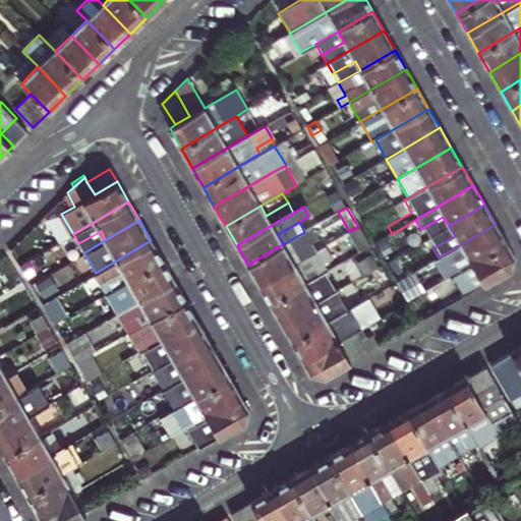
[(507,243),(496,224),(439,257),(449,277),(507,243)]
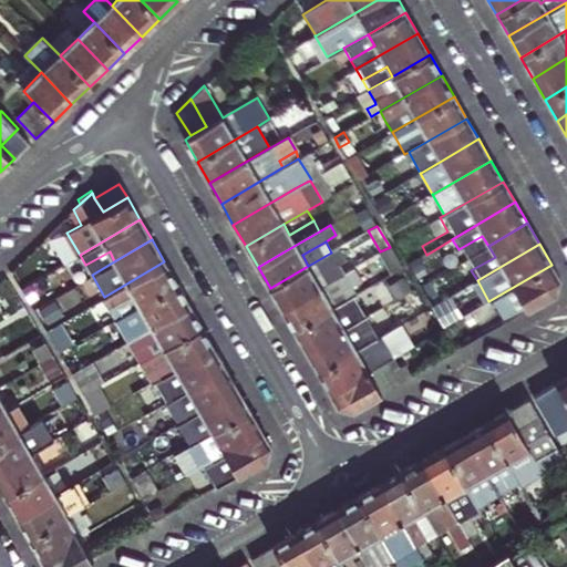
[(379,254),(391,274),(402,268),(390,247),(380,251),(379,254)]
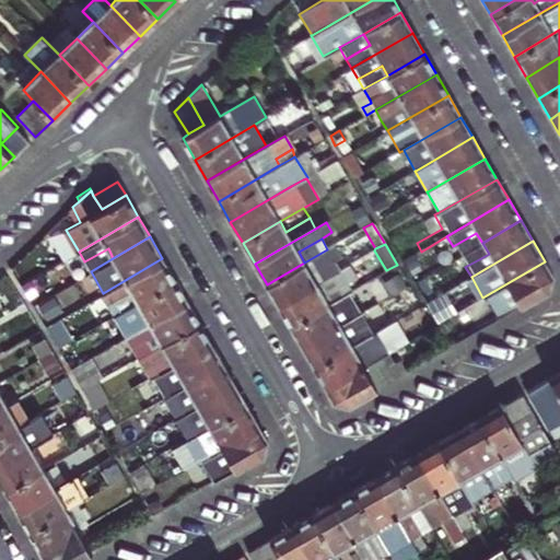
[(310,273),(334,259),(327,249),(304,263),(310,273)]
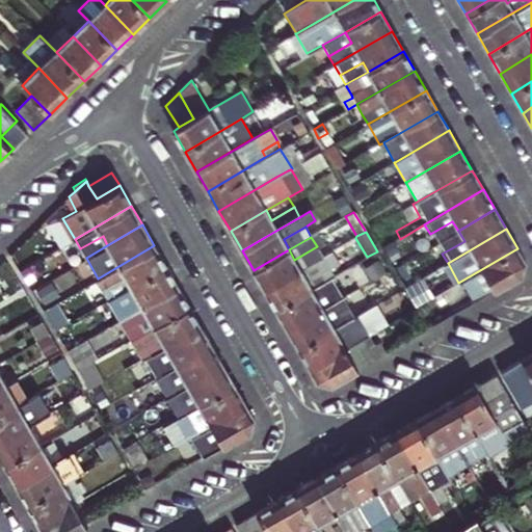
[(108,298),(165,266),(154,245),(98,278),(96,280),(107,299),(108,298)]
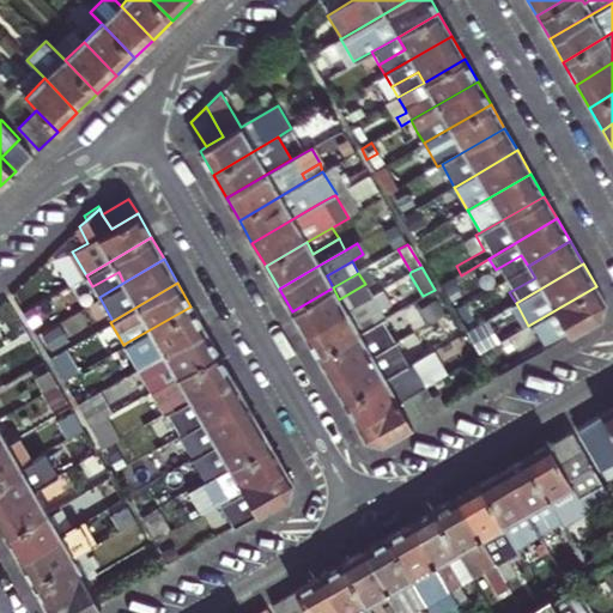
[(304,334),(371,296),(365,284),(339,299),(333,287),(292,311),(304,334)]
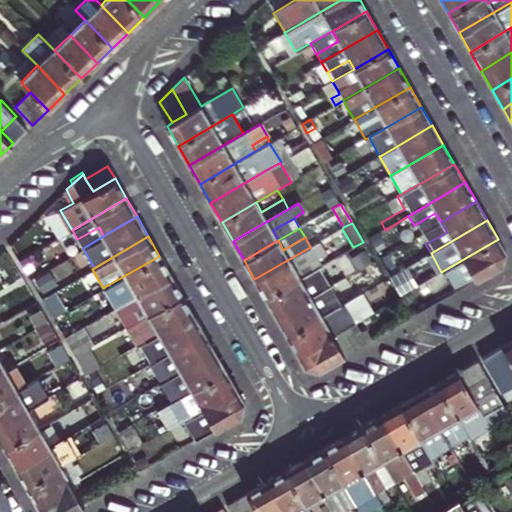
[(504,251),(498,239),(446,270),(458,290),(500,266),(504,251)]
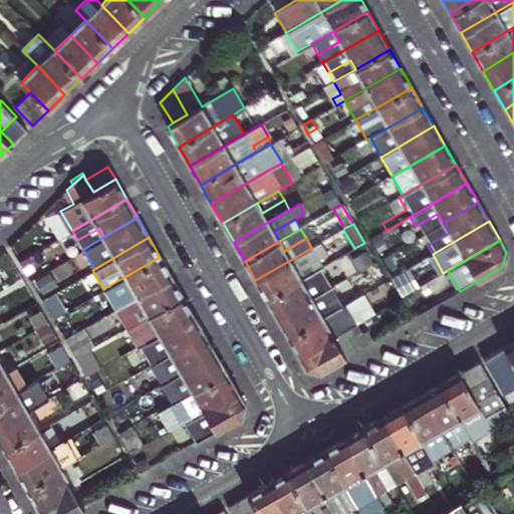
[(255,280),(266,300),(301,280),(319,269),(314,262),(323,256),(316,245),(311,248),(255,280)]
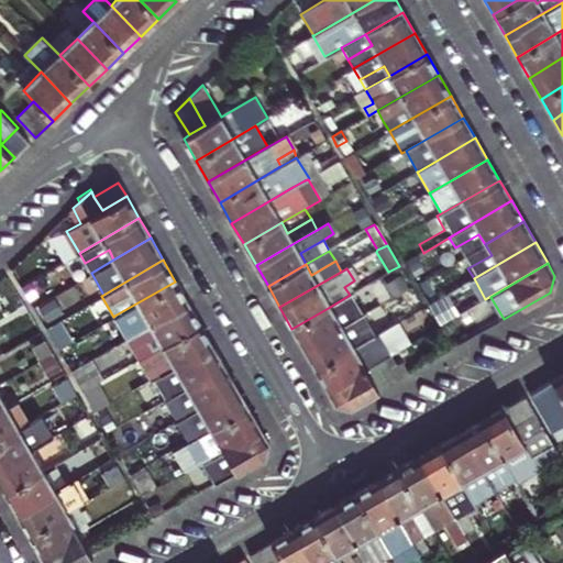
[(188,302),(175,282),(114,316),(128,338),(188,302)]
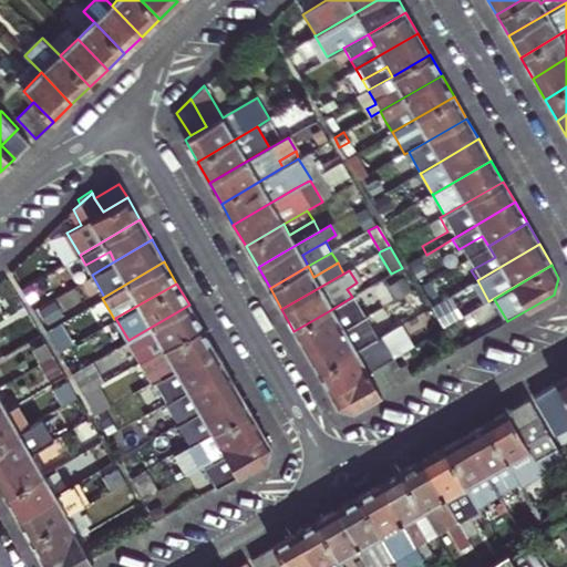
[(352,297),(332,309),(294,331),(306,352),(331,337),(368,316),(374,311),(369,301),(358,308),(352,297)]
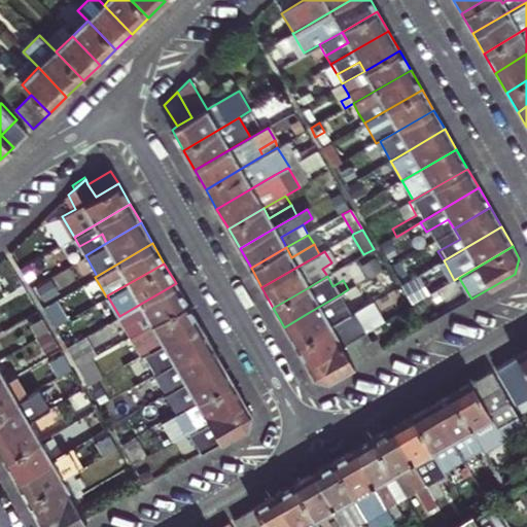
[(417,277),(401,285),(409,299),(413,305),(428,295),(417,277)]
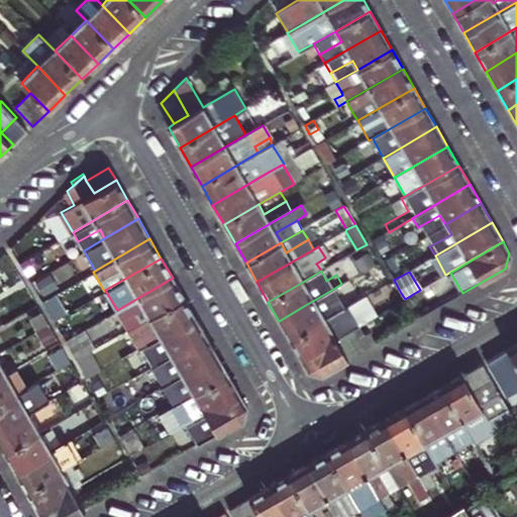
[(184,298),(173,278),(117,310),(128,329),(184,298)]
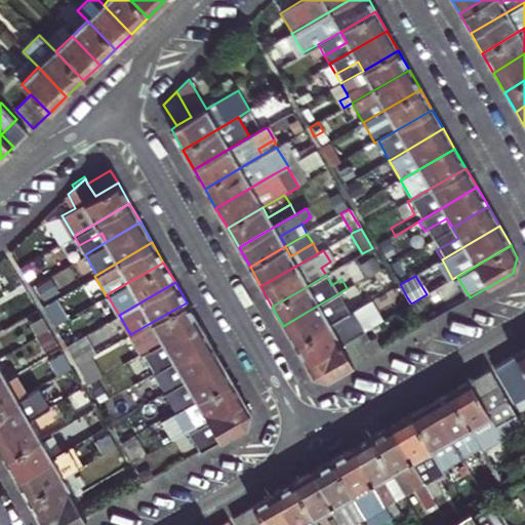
[(294,346),(330,325),(324,314),(347,303),(340,292),(307,312),(283,326),(294,346)]
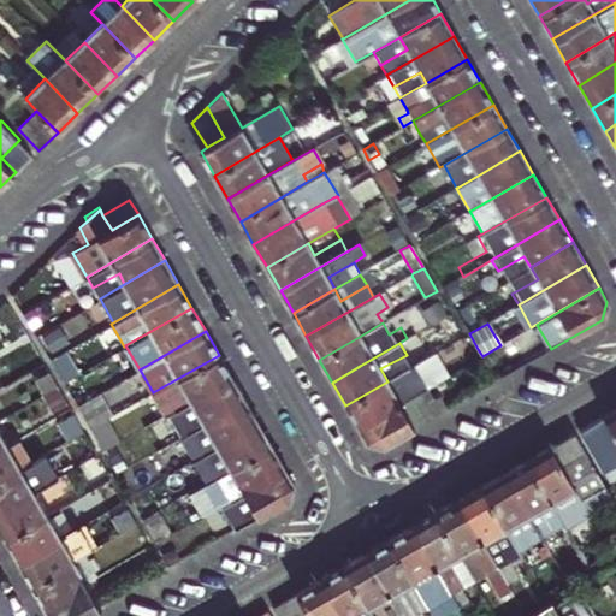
[(65,350),(49,359),(64,383),(78,373),(65,350)]
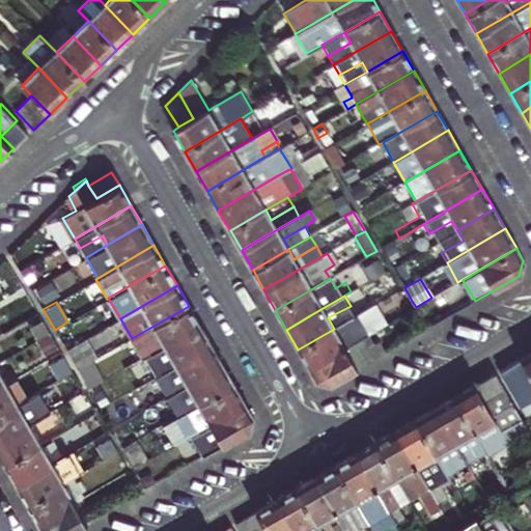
[(200,325),(189,306),(132,338),(143,358),(200,325)]
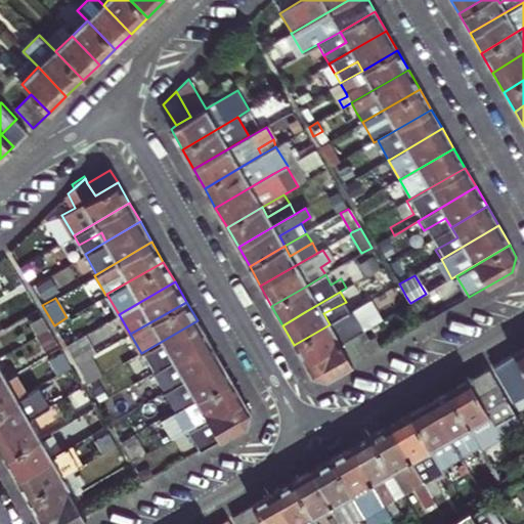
[(357,321),(351,311),(330,324),(336,335),(357,321)]
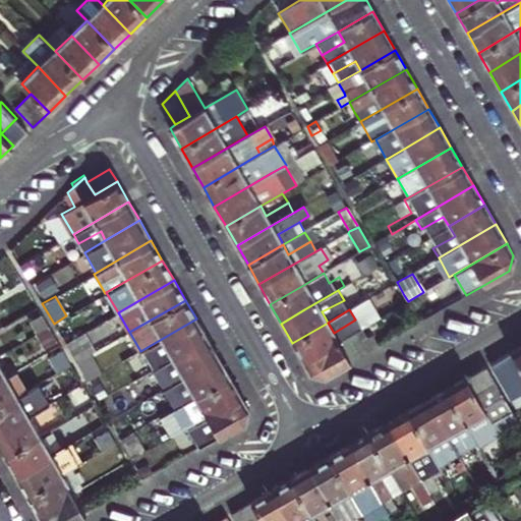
[(207,338),(196,319),(140,351),(152,370),(207,338)]
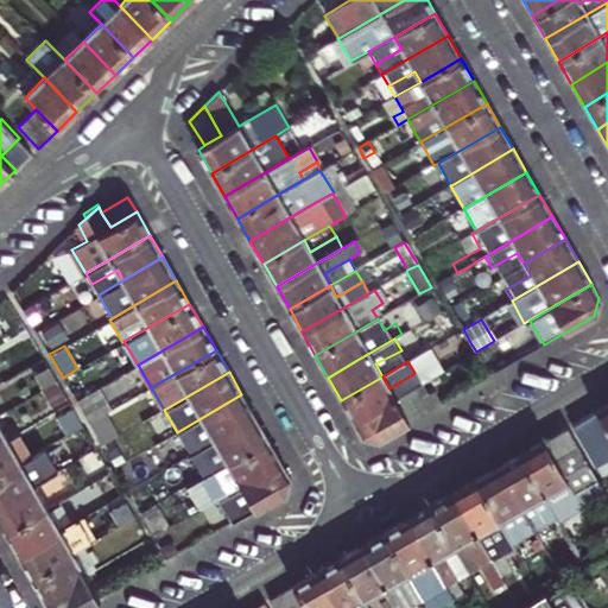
[(354,422),(420,384),(415,373),(390,388),(382,377),(341,400),(354,422)]
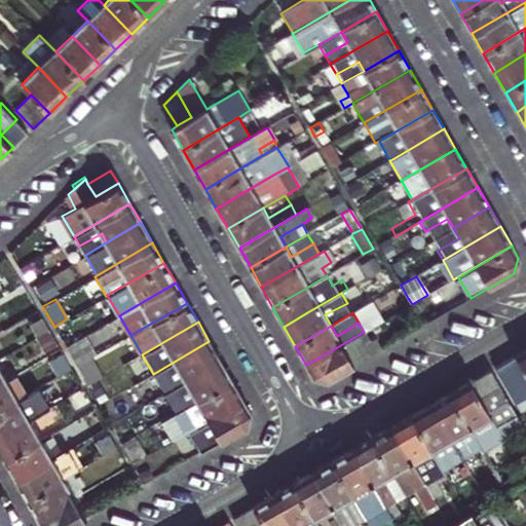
[(364,332),(306,365),(312,377),(328,380),(376,352),(364,332)]
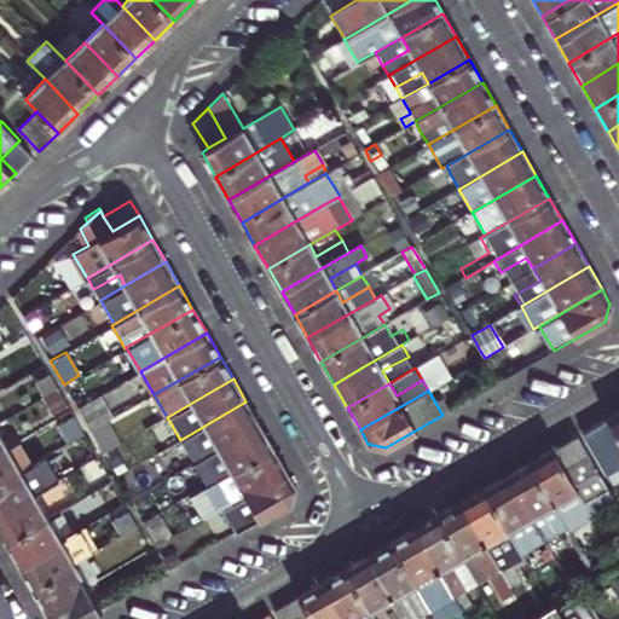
[(108,414),(98,394),(76,406),(87,426),(108,414)]
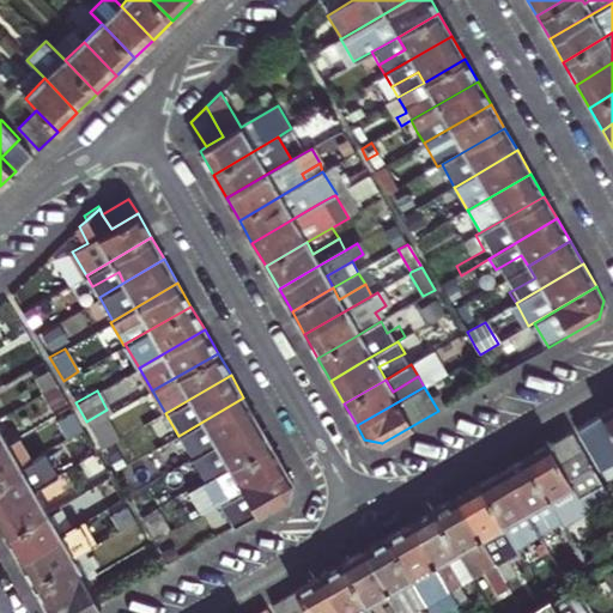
[(192,459),(256,420),(243,398),(178,436),(190,459),(192,459)]
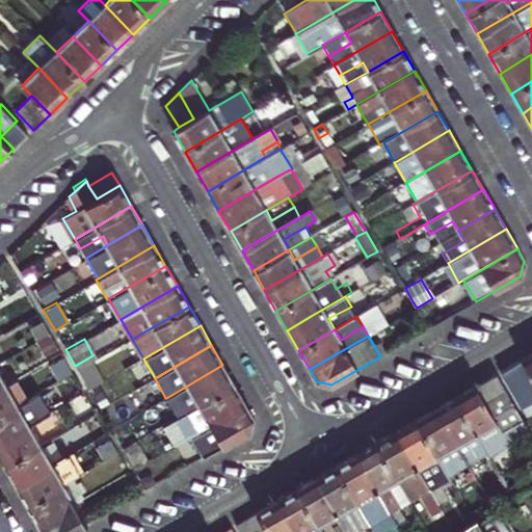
[(531,353),(522,360),(531,378),(531,353)]
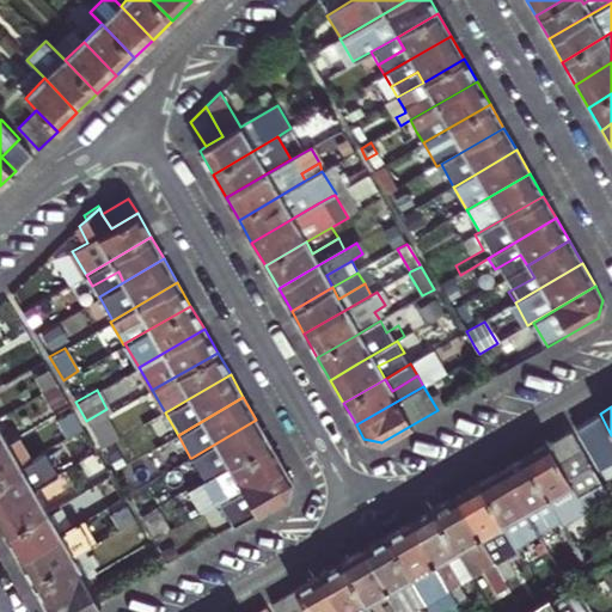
[(6,411),(0,415),(0,427),(7,441),(19,435),(6,411)]
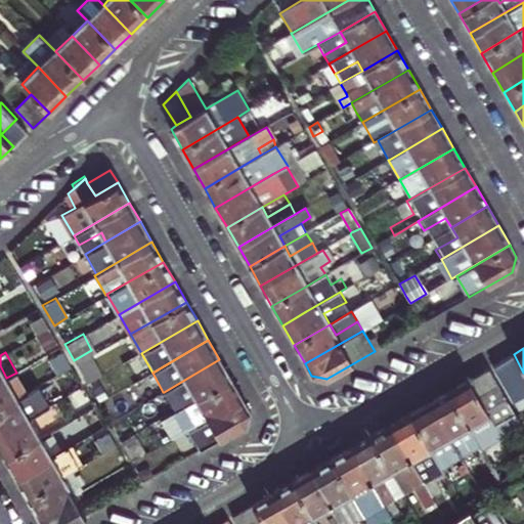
[(493,365),(519,411),(523,407),(523,373),(514,354),(493,365)]
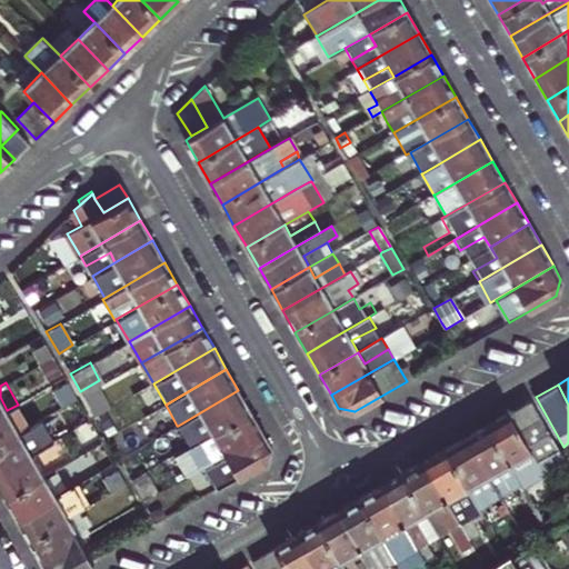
[(190,447),(250,411),(238,390),(178,426),(190,447)]
